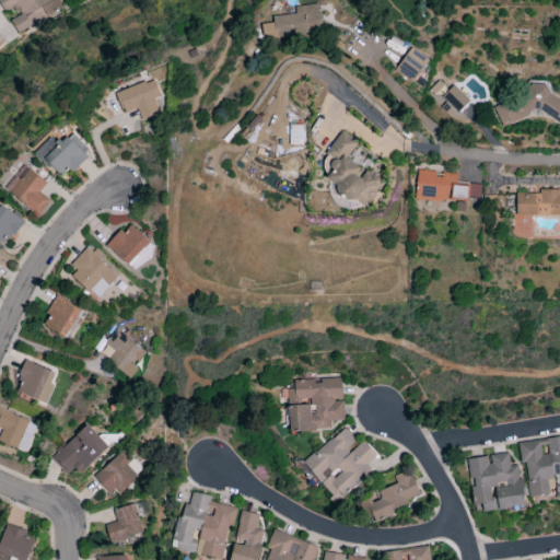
[(16,33),(62,9),(57,0),(0,0),(0,4),(3,11),(13,6),(19,16),(10,21),(16,33)]
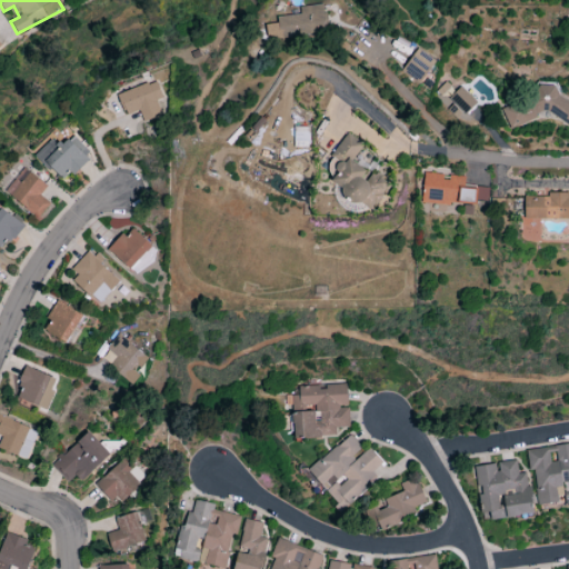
[(266,25),(267,39),(327,37),(326,6),(300,7),(301,16),(277,17),(277,25),(266,25)]
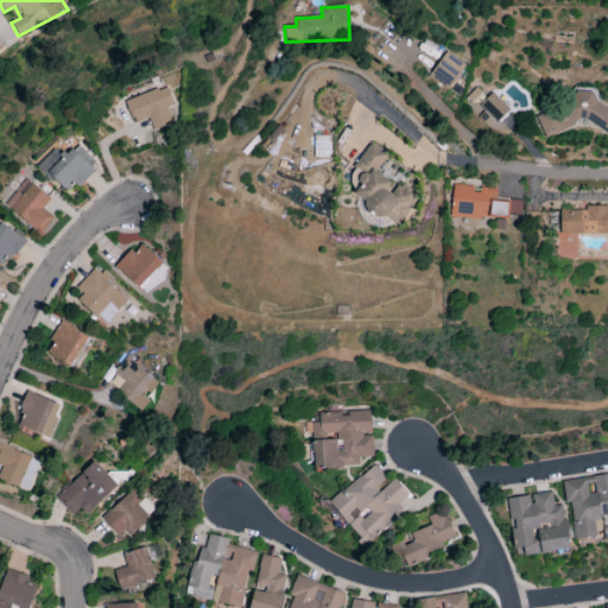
[(464,65),(445,52),(428,77),(448,90),(464,65)]
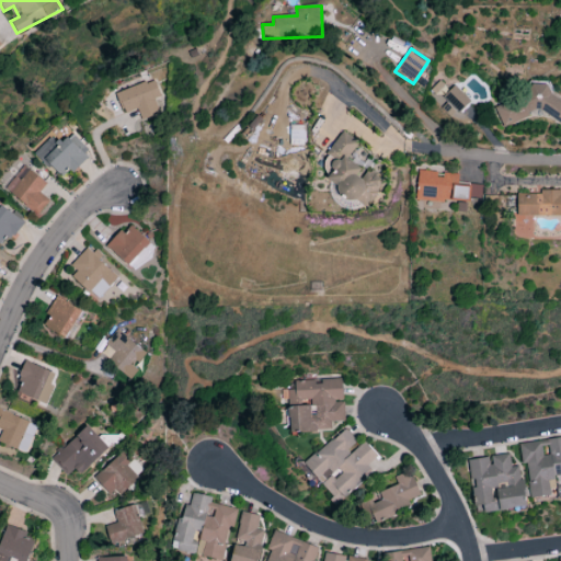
[(116,92),(123,114),(137,110),(140,122),(160,115),(155,100),(160,98),(155,80),(116,92)]
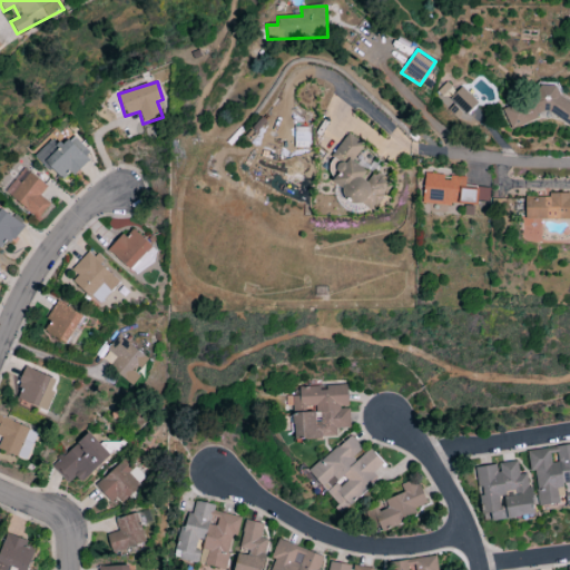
[(454,94),(445,84),(434,95),(458,120),(477,102),(461,87),(454,94)]
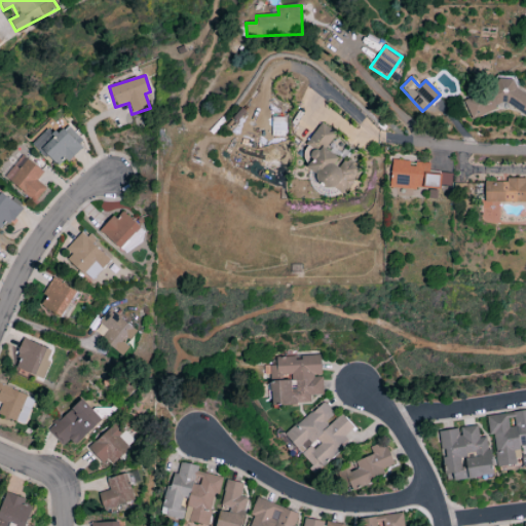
[(525,117),(525,96),(517,90),(512,78),(504,81),(498,78),(493,87),(478,92),(477,96),(463,101),(470,118),(505,105),(525,117)]
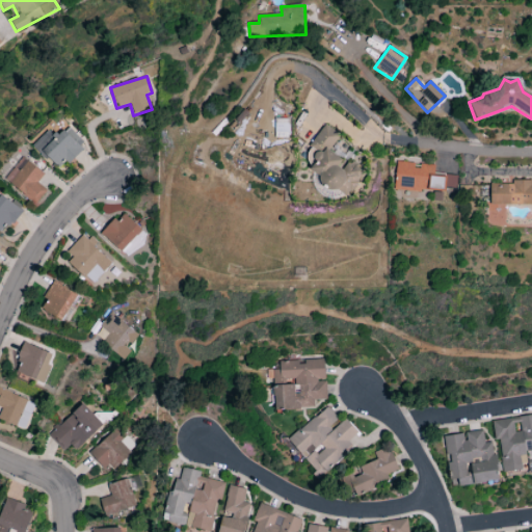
[(339,135),(324,125),(309,147),(316,151),(310,169),(328,184),(326,188),(340,193),(347,197),(357,183),(362,170),(349,161),(344,168),(339,167),(341,160),(328,151),(338,138),(339,135)]
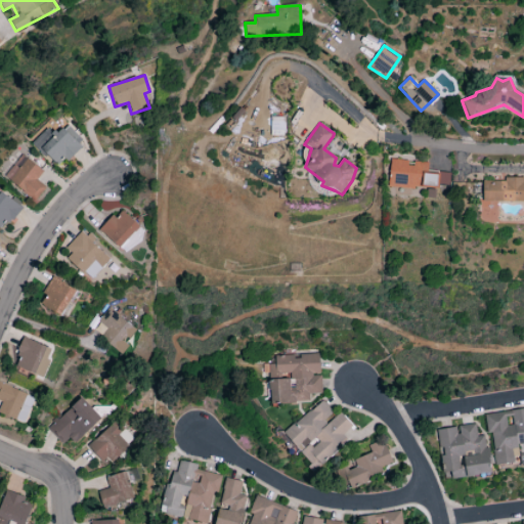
[(32,143),(57,168),(83,142),(67,126),(56,136),(48,128),(32,143)]
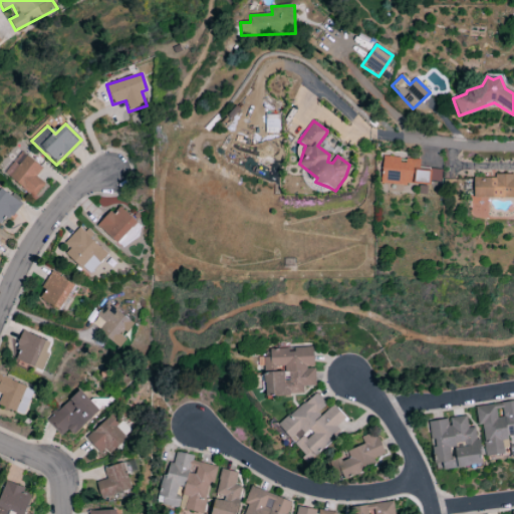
[(45,186),(35,176),(41,170),(23,152),(5,172),(33,199),(45,186)]
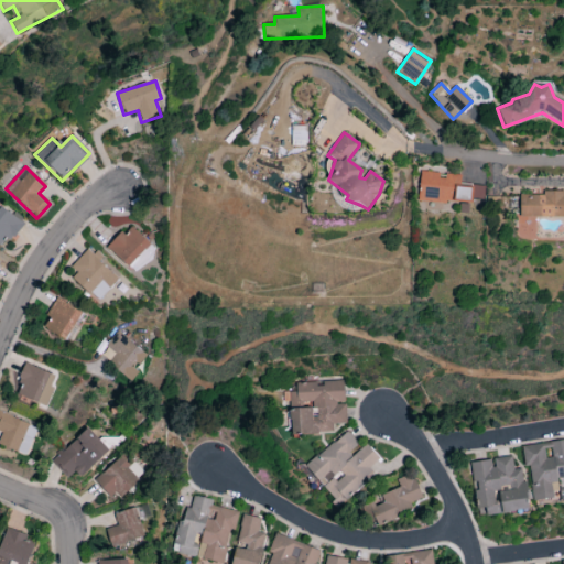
[(418,202),(459,205),(458,213),(468,214),(469,205),(481,205),(483,186),(459,185),(461,175),(420,173),(418,202)]
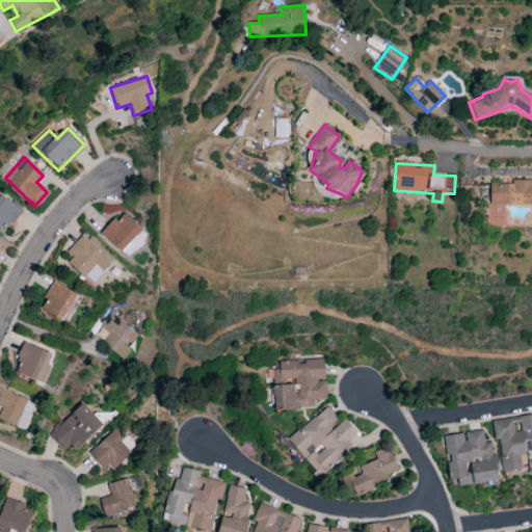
[(531,183),(530,184),(530,181),(511,181),(511,185),(489,185),(489,205),(531,205),(531,183)]
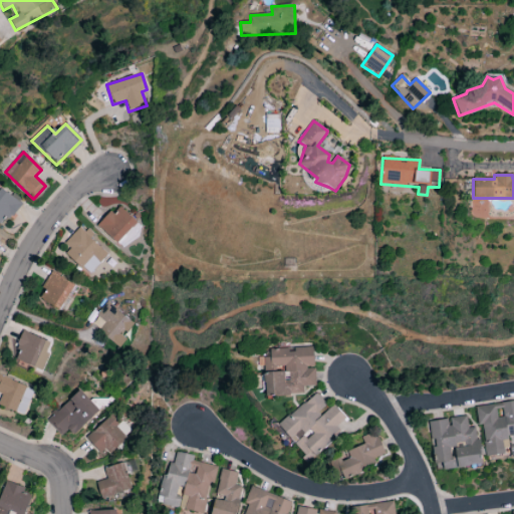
[(0,223),(1,224),(6,216),(11,220),(22,204),(0,189),(0,223)]
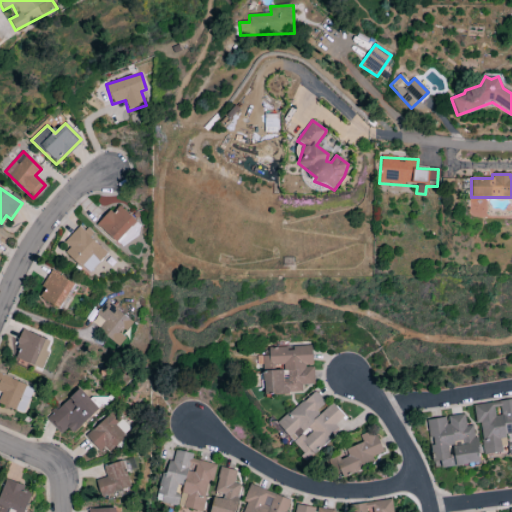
[(98,225),(116,243),(129,229),(132,232),(139,225),(117,205),(98,225)]
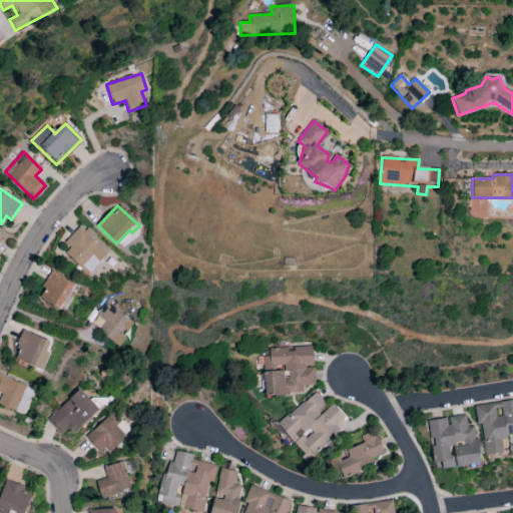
[(108,251),(79,228),(61,251),(90,275),(108,251)]
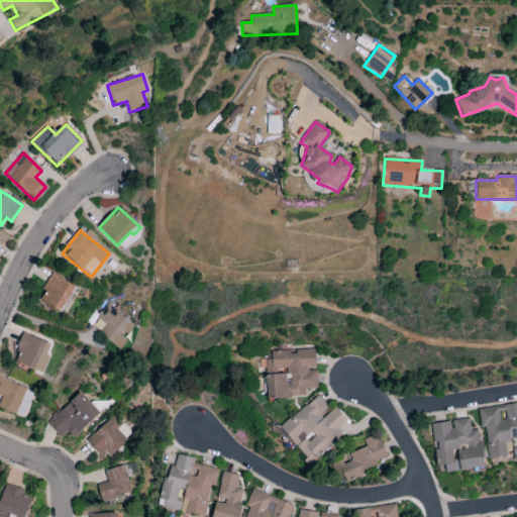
[(41,289),(45,291),(40,301),(60,312),(75,288),(52,274),(41,289)]
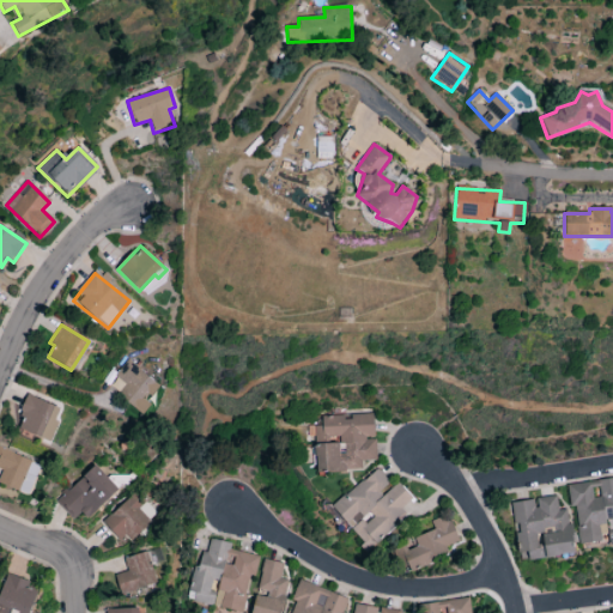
[(151,405),(146,401),(159,386),(127,360),(114,376),(126,386),(117,395),(143,416),(151,405)]
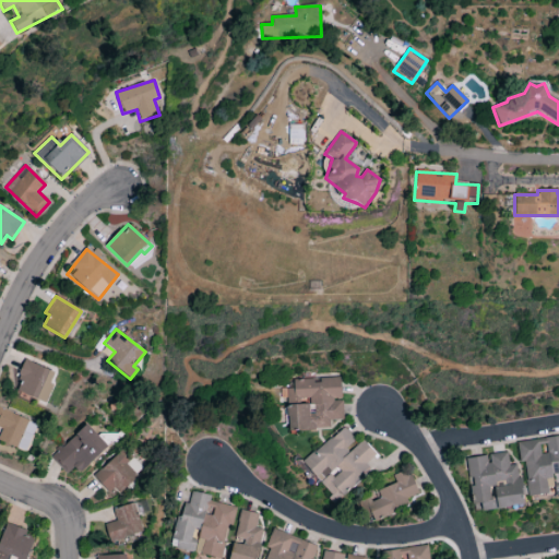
[(57,372),(24,360),(19,376),(23,377),(18,392),(46,403),(57,372)]
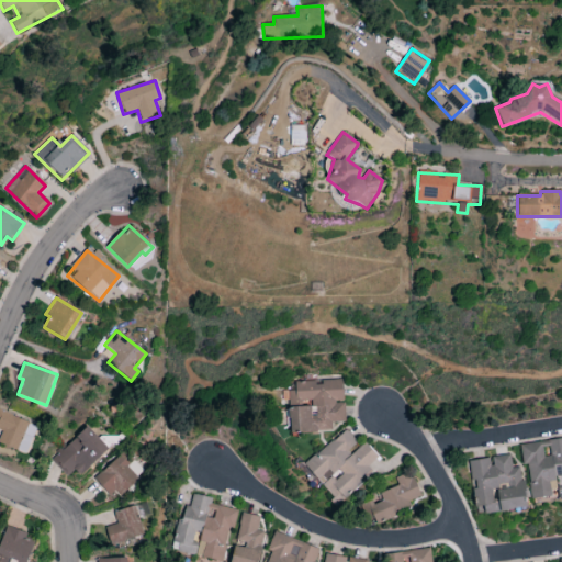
[(290,435),(332,431),(332,424),(345,423),(344,402),(343,402),(341,379),(294,382),(294,391),(289,391),(290,405),(310,403),(310,406),(288,407),(290,435)]
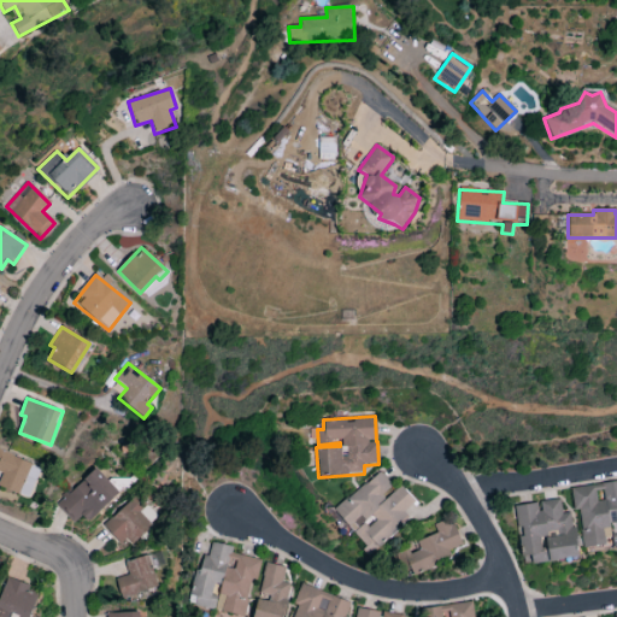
[(0,472),(1,474),(0,477),(0,487),(28,499),(41,469),(0,451),(0,472)]
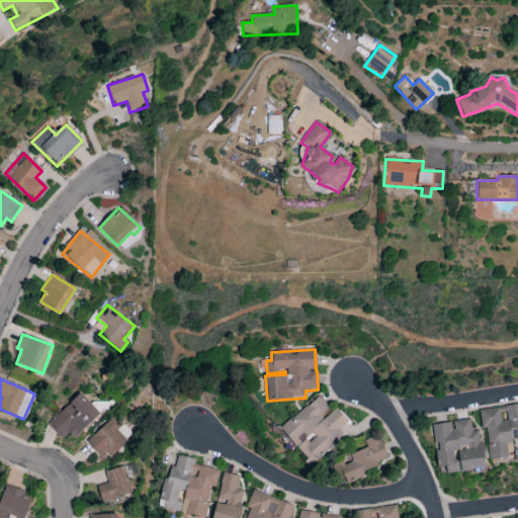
[(74,439),(100,414),(80,393),(47,424),(62,439),(68,433),(74,439)]
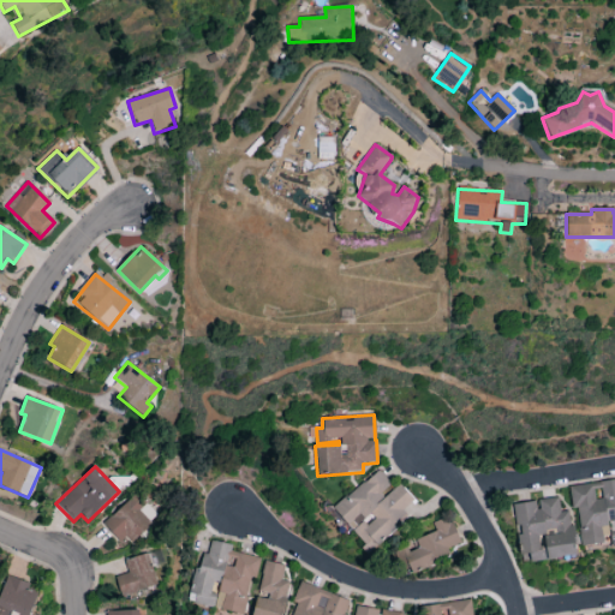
[(332,508),(369,550),(407,517),(401,512),(413,501),(398,483),(392,488),(376,470),(332,508)]
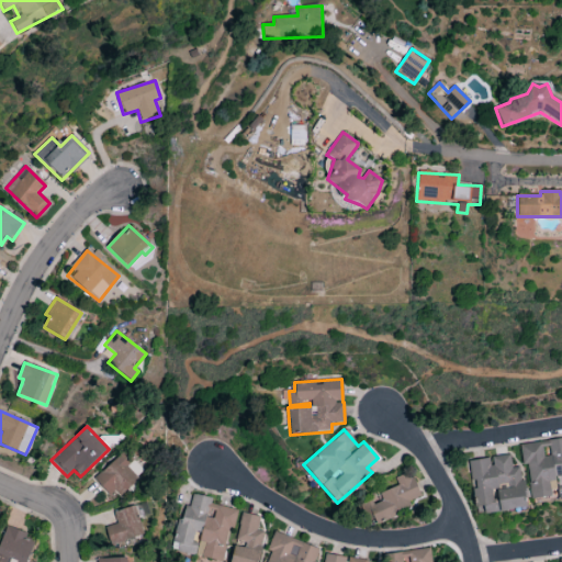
[(561,438),(519,445),(521,465),(526,465),(531,499),(551,496),(549,483),(555,482),(558,494),(561,493),(561,438)]
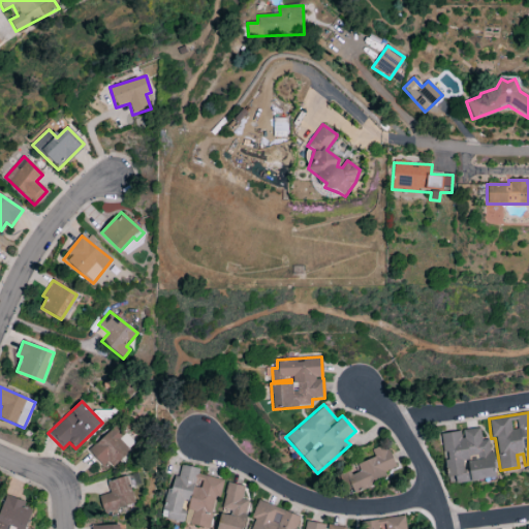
[(88,450),(102,467),(109,462),(112,466),(135,445),(117,425),(88,450)]
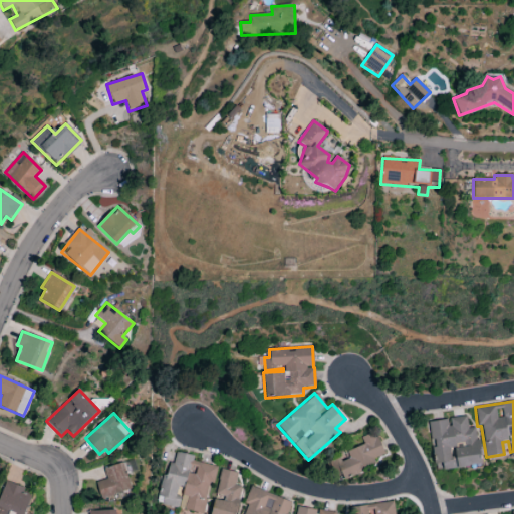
[(429,422),(435,471),(481,465),(476,428),(468,429),(466,416),(448,419),(448,420),(429,422)]
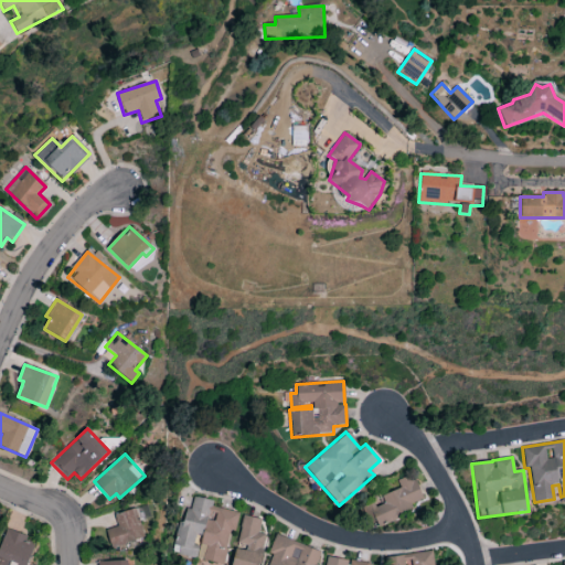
[(382,496),(383,502),(366,508),(374,528),(414,513),(411,504),(423,500),(413,475),(396,481),(400,489),(382,496)]
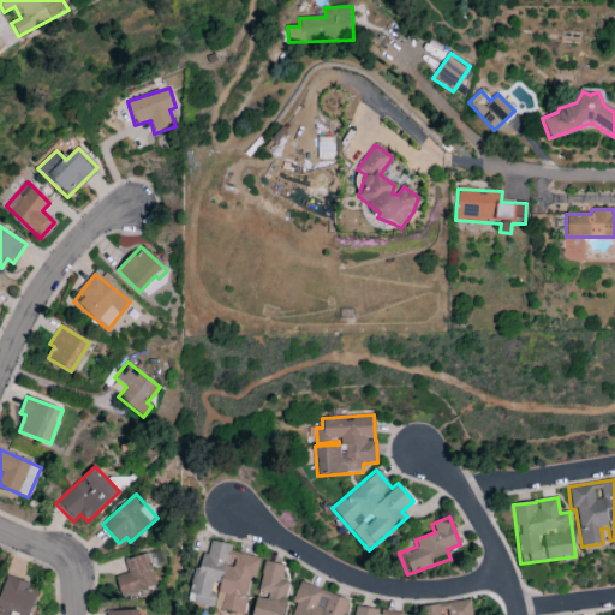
[(124,560),(127,574),(115,577),(119,596),(156,589),(151,568),(163,566),(161,551),(124,560)]
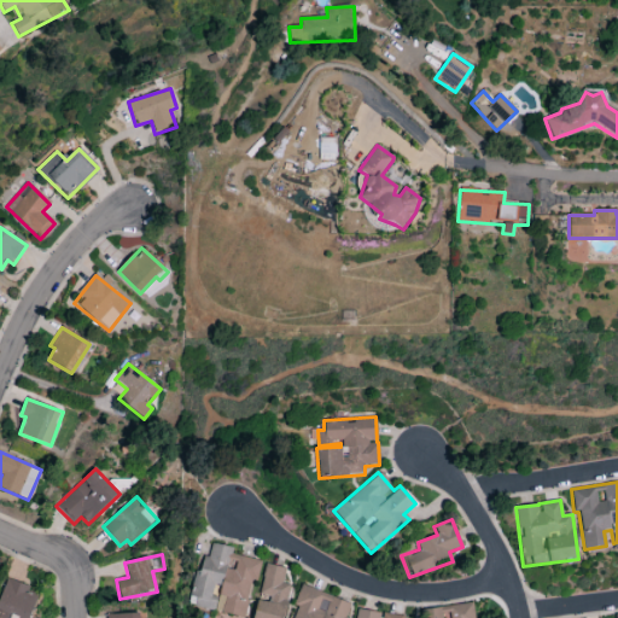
[(254,617),(283,617),(290,584),(283,583),(285,569),(264,565),(260,594),(269,596),(268,604),(256,601),(254,617)]
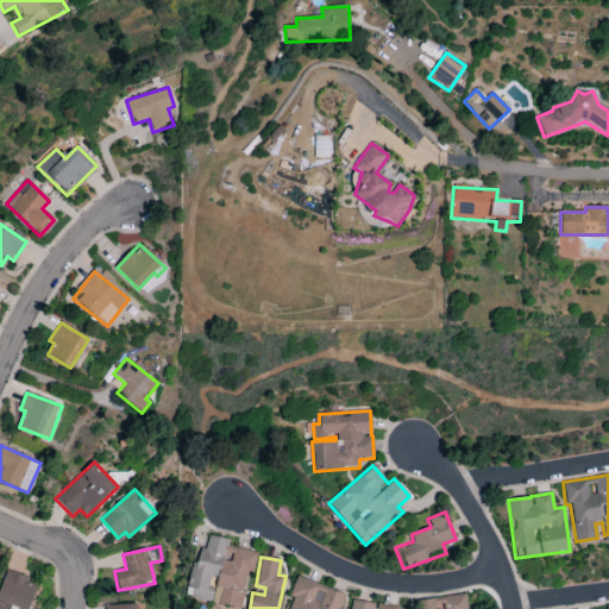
[(0,588),(0,608),(29,608),(36,588),(25,584),(27,577),(6,570),(0,588)]
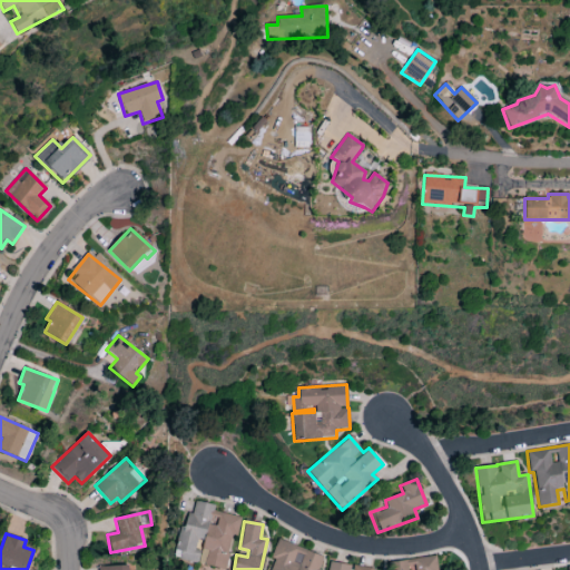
[(323,557),(277,540),(271,559),(275,560),(271,569),(321,569),(318,569),(323,557)]
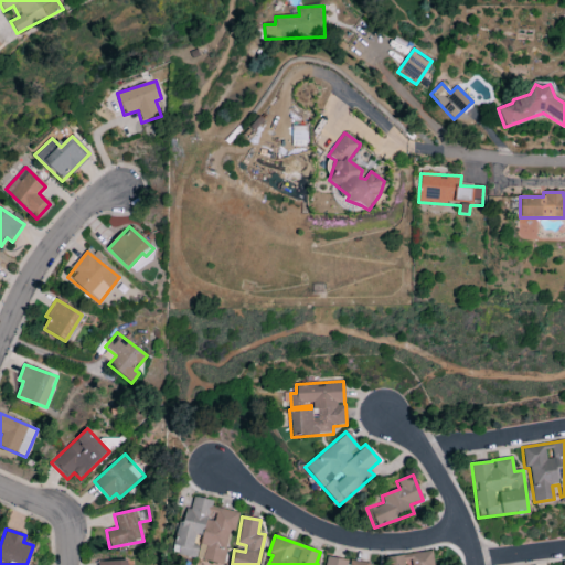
[(433,564),(432,552),(382,557),(382,564),(433,564)]
